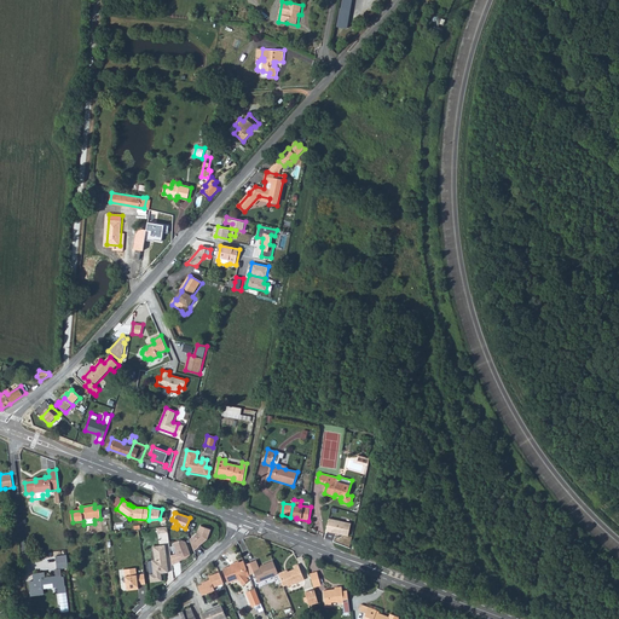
[(352,522),(330,518),(327,531),(348,536),(352,522)]
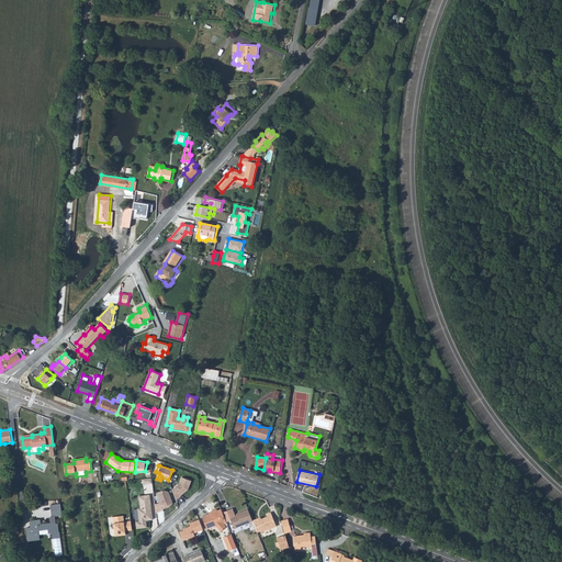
[(191,481),(182,476),(179,483),(172,490),(177,499),(181,496),(180,495),(188,490),(191,481)]
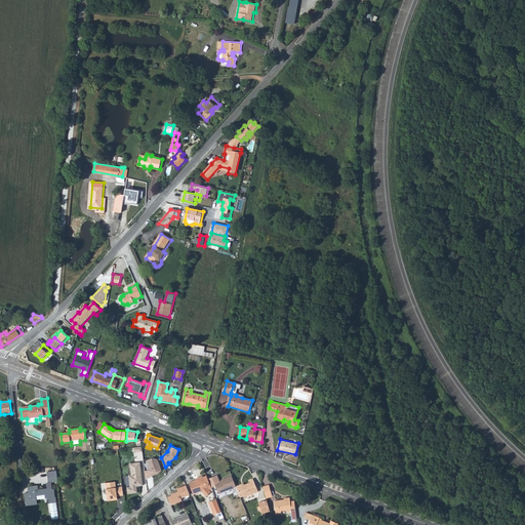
[(153,457),(148,459),(150,467),(149,467),(150,470),(145,472),(146,479),(153,477),(153,476),(158,474),(162,470),(158,459),(153,457)]
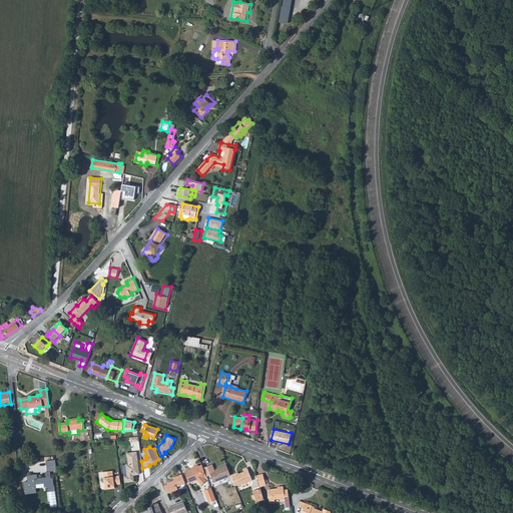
[(136,452),(127,453),(128,464),(126,464),(127,476),(124,476),(125,483),(134,481),(133,475),(139,474),(139,470),(137,470),(136,462),(138,462),(136,452)]
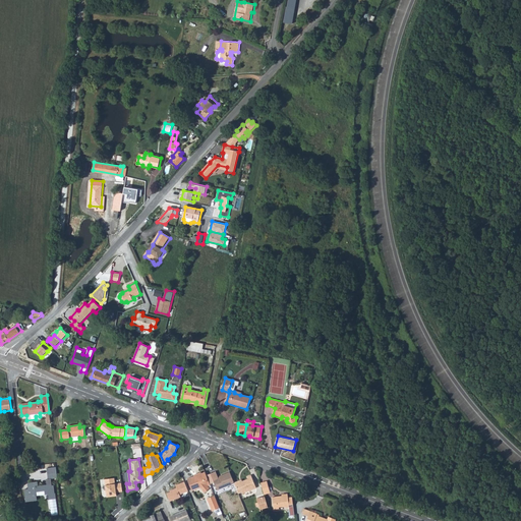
[(55,468),(46,469),(48,479),(50,479),(57,478),(55,468)]
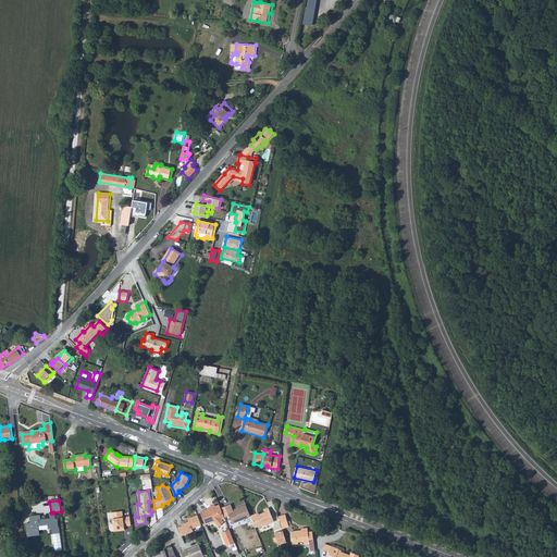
[(221,508),(219,504),(215,506),(215,505),(207,507),(208,509),(200,511),(206,524),(214,520),(220,525),(224,521),(223,519),(224,518),(221,508)]
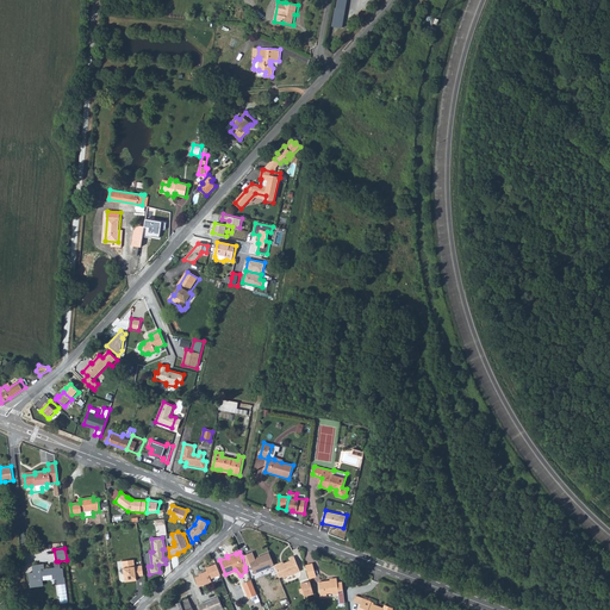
[(251,553),(242,556),(246,567),(251,565),(255,573),(274,566),(273,564),(269,553),(257,558),(259,560),(255,561),(251,553)]
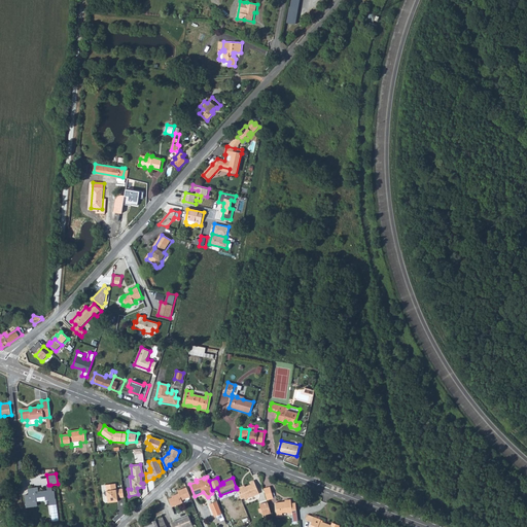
[(241,485),(236,487),(237,489),(238,492),(241,498),(244,496),(244,498),(258,492),(253,480),(249,482),(250,484),(244,486),(242,487),(241,485)]
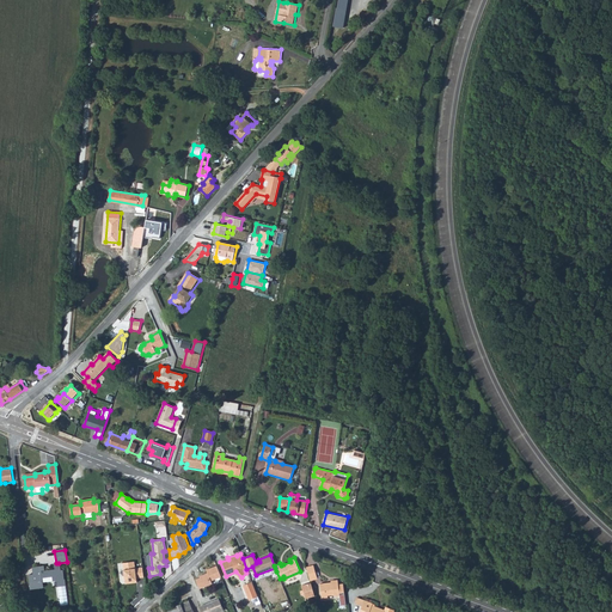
[(135,562),(123,563),(126,581),(132,581),(132,583),(138,582),(136,579),(145,577),(144,568),(135,568),(135,562)]
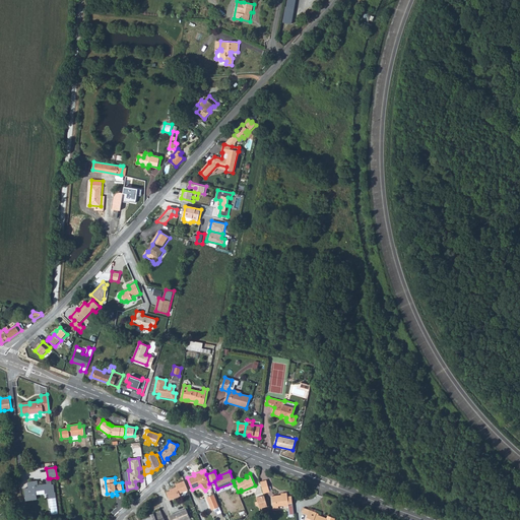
[(37,481),(26,482),(27,489),(24,489),(25,502),(37,500),(36,492),(44,491),(45,494),(48,494),(48,499),(55,498),(55,493),(54,493),(53,484),(51,485),(50,478),(48,478),(45,479),(46,484),(38,485),(37,481)]
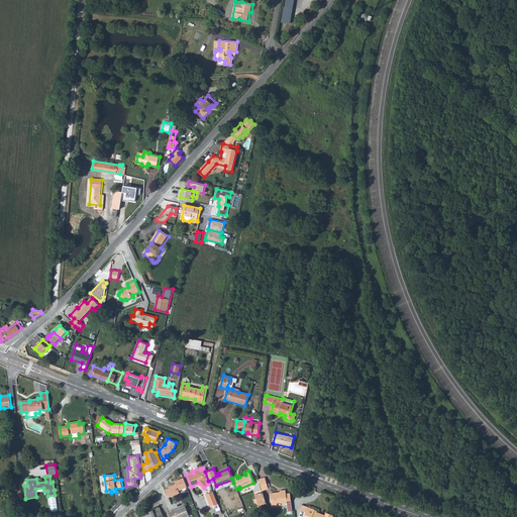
[(217,504),(213,492),(205,495),(210,507),(217,504)]
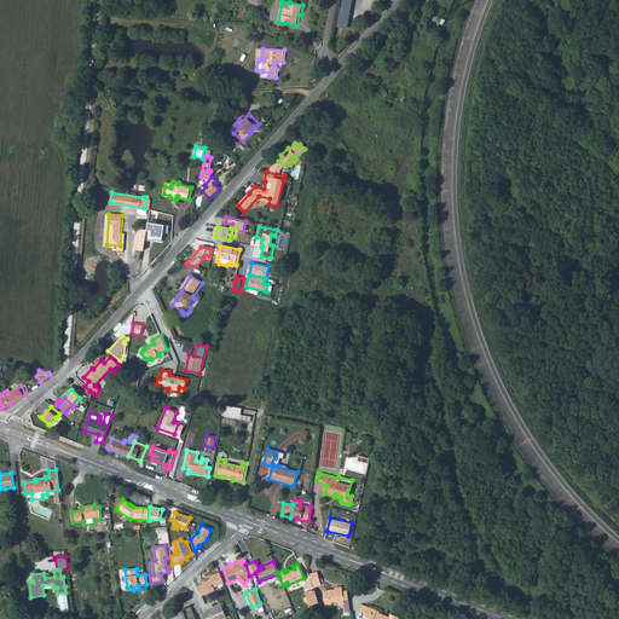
[(342,589),(336,590),(324,591),(325,606),(331,605),(331,603),(337,602),(339,603),(343,603),(343,606),(342,606),(342,608),(343,612),(350,612),(347,591),(342,591),(342,589)]
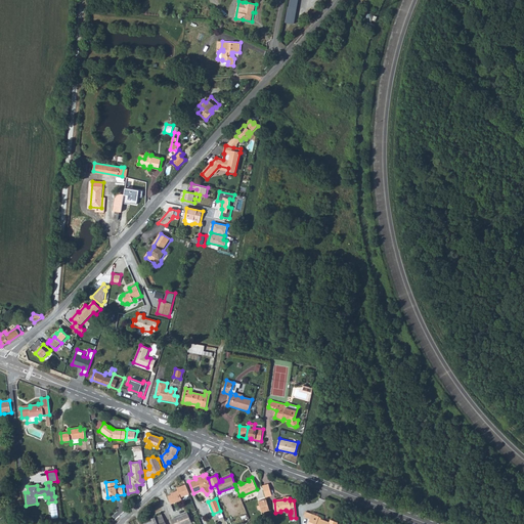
[(261,511),(262,514),(270,511),(267,500),(259,503),(260,507),(258,508),(259,511),(261,511)]
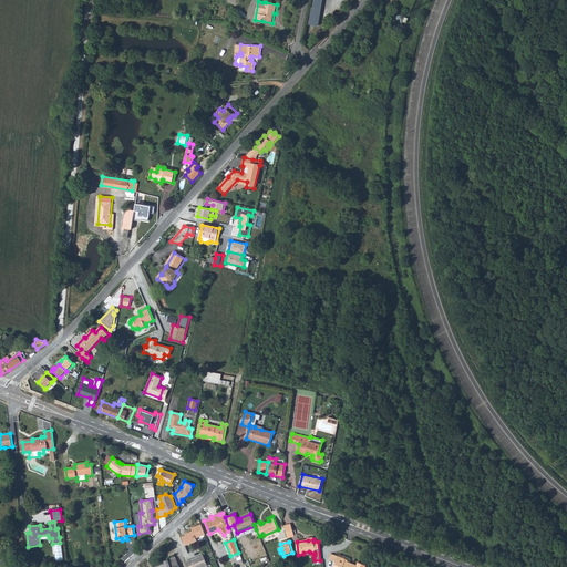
[(331,554),(329,559),(336,562),(332,566),(366,566),(367,566),(362,564),(358,566),(356,565),(354,566),(351,565),(351,564),(344,562),(346,560),(331,554)]
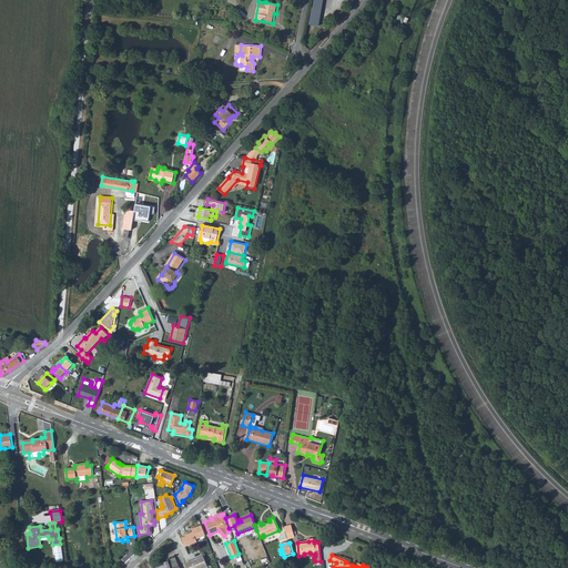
[(208,567),(208,566),(204,556),(186,563),(189,567),(208,567)]
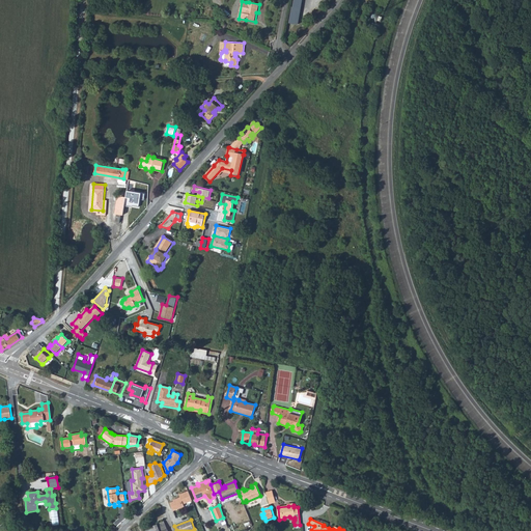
[(167,530),(164,522),(155,525),(157,530),(167,530)]
